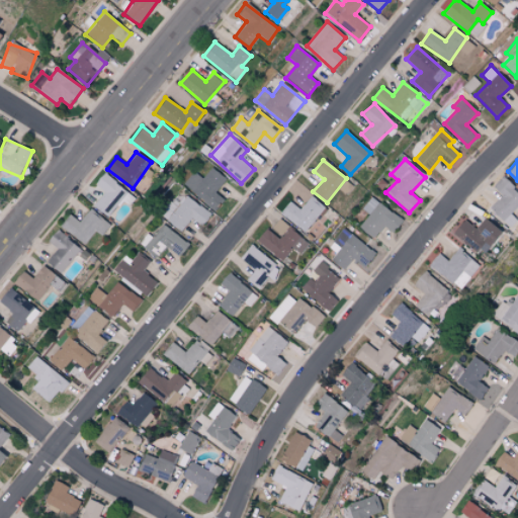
[(184,184),(213,210),(224,199),(216,192),(227,179),(213,167),(203,178),(196,172),(184,184)]
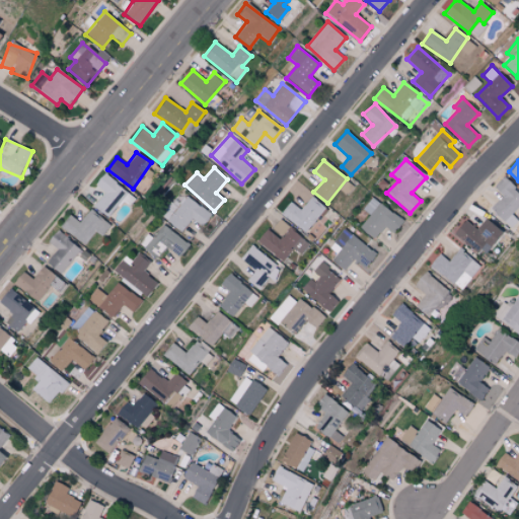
[(108,217),(128,191),(102,173),(95,184),(104,192),(93,207),(108,217)]
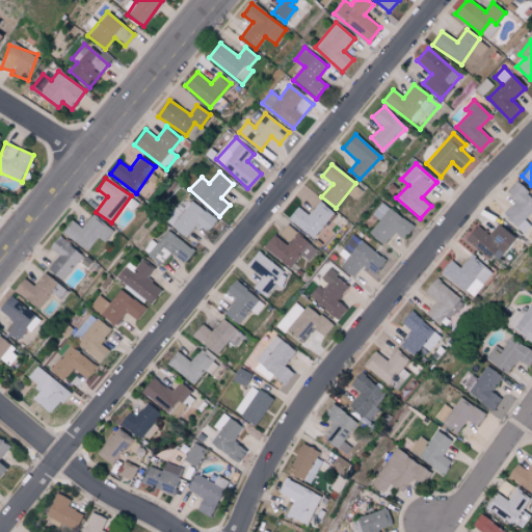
[(502,214),(524,234),(531,227),(525,220),(531,212),(531,196),(515,181),(505,191),(515,201),(502,214)]
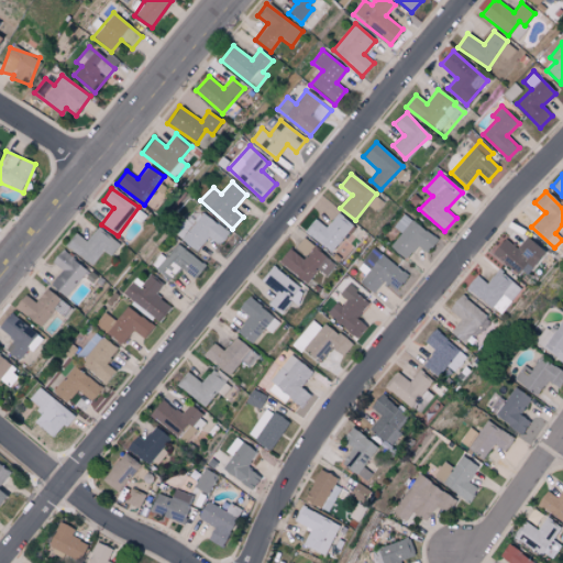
[(175,235),(200,251),(208,236),(222,245),(231,231),(202,213),(198,220),(188,214),(175,235)]
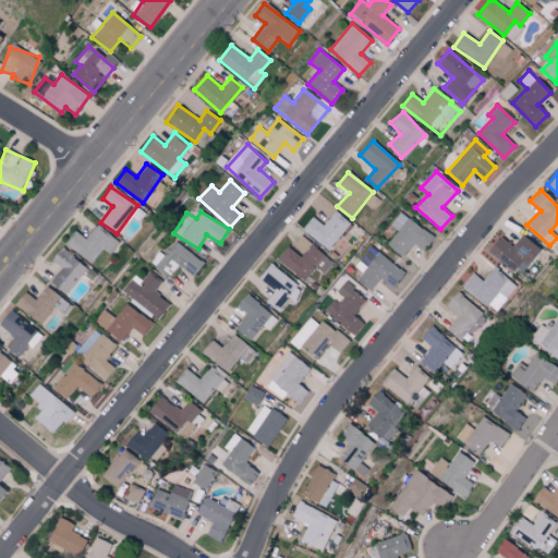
[(329,250),(349,222),(335,211),(324,226),(312,217),(302,230),(329,250)]
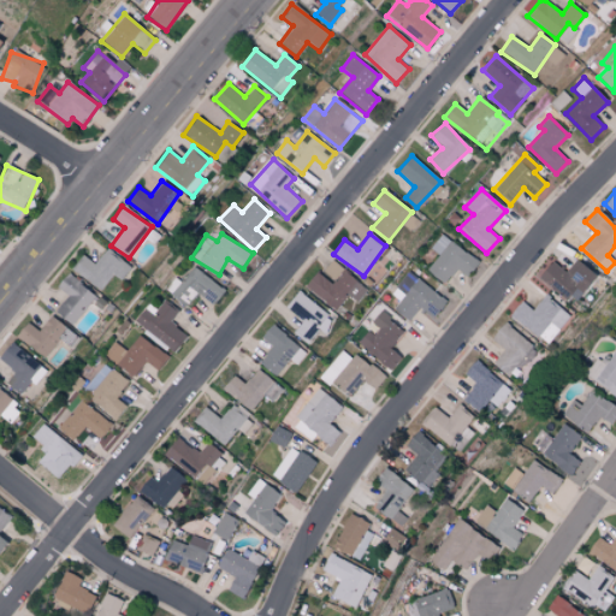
[(431,249),(438,255),(427,271),(445,284),(456,268),(468,277),(479,262),(442,234),(431,249)]
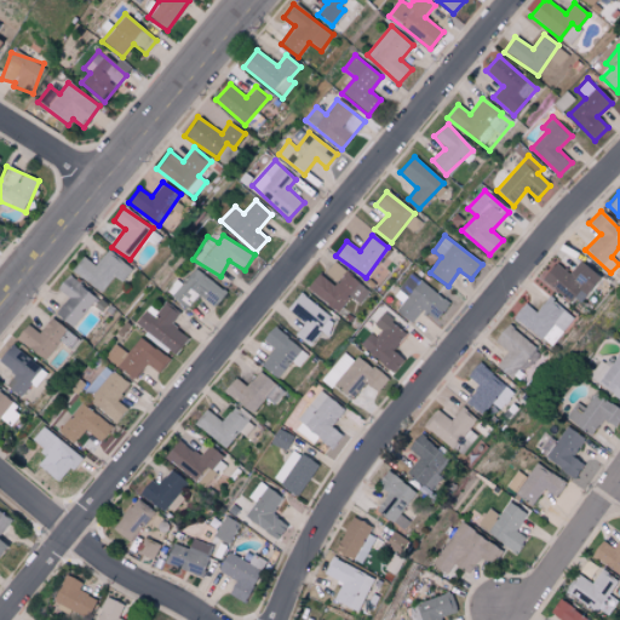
[(96,265),(82,257),(72,271),(102,293),(113,277),(121,282),(131,269),(107,251),(96,265)]
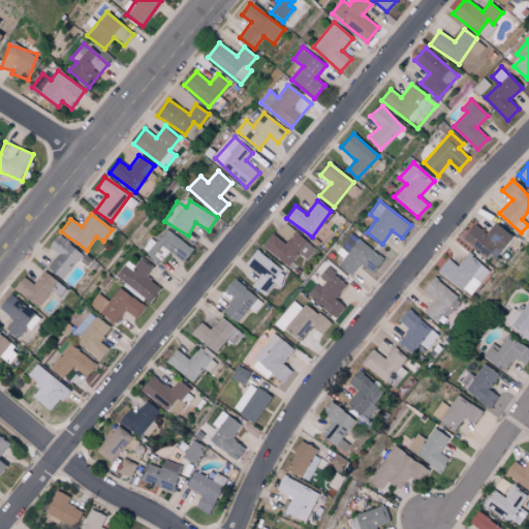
[(301,254),(306,259),(315,250),(286,222),(276,234),(274,232),(262,244),(287,268),(301,254)]
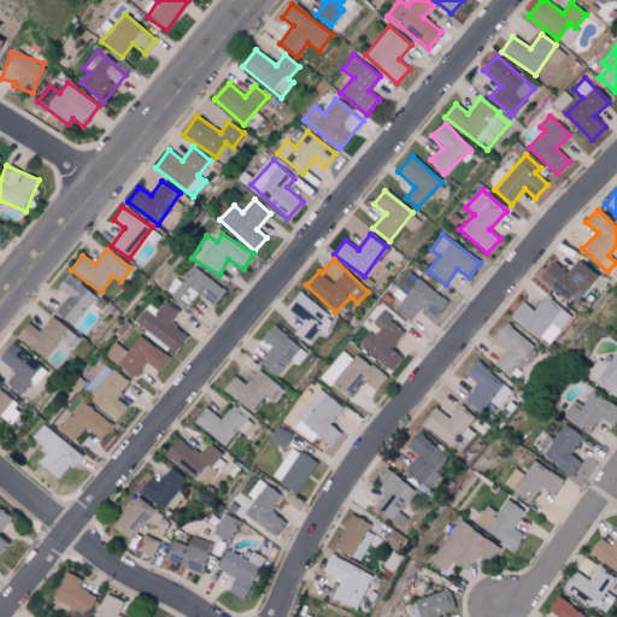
[(553,262),(540,276),(571,305),(598,278),(577,259),(565,272),(553,262)]
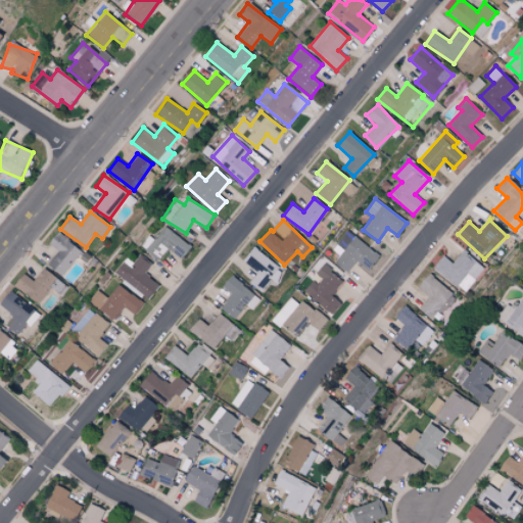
[(149,237),(142,246),(159,262),(169,249),(181,259),(191,247),(165,226),(153,241),(149,237)]
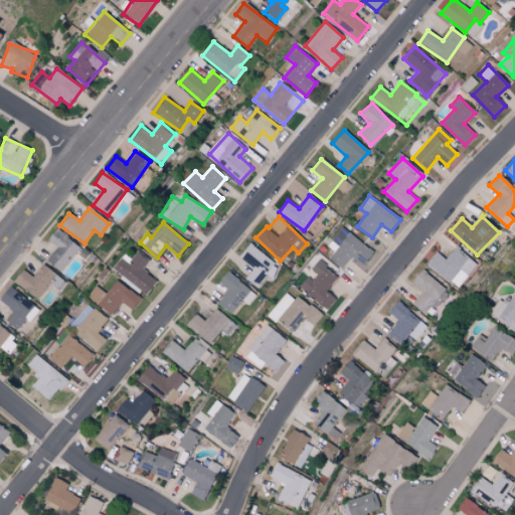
[(245,279),(258,287),(267,275),(272,278),(280,266),(248,244),(239,259),(252,268),(245,279)]
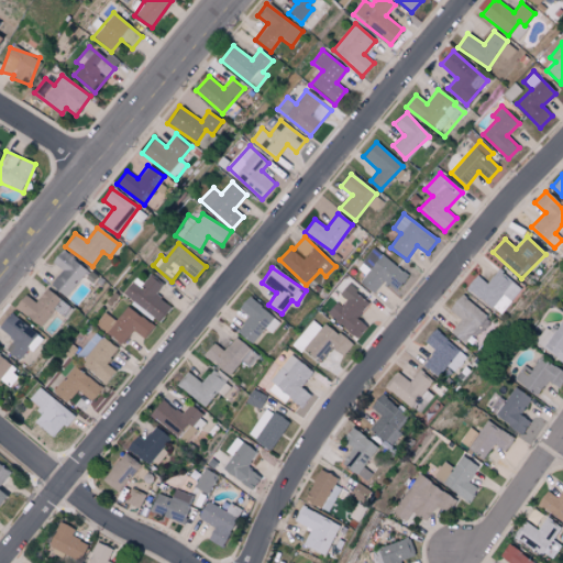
[(522,288),(499,269),(487,284),(476,275),(465,288),(500,316),(522,288)]
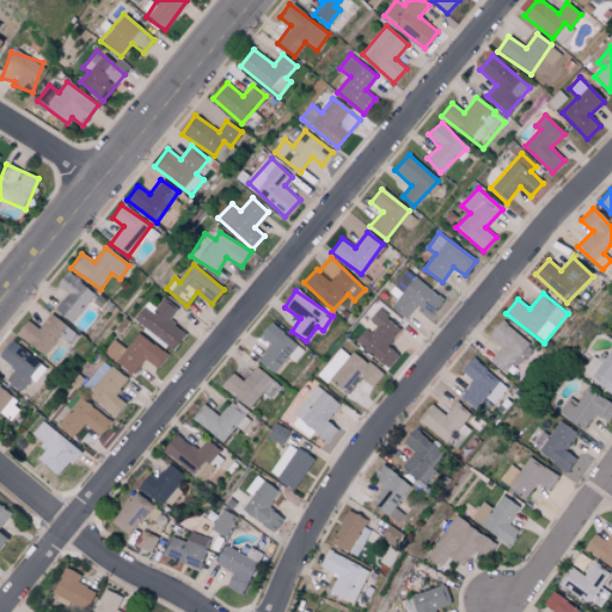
[(173,350),(187,334),(170,320),(178,310),(165,299),(153,313),(144,306),(134,319),(173,350)]
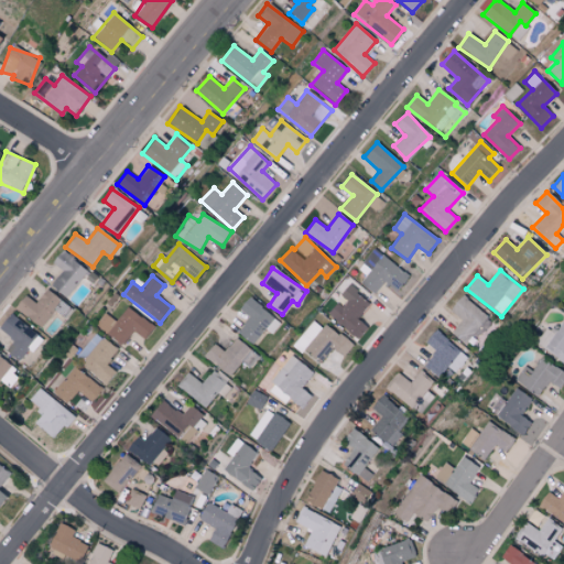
[(368,327),(357,318),(370,302),(348,284),(339,295),(343,297),(328,315),(357,339),(368,327)]
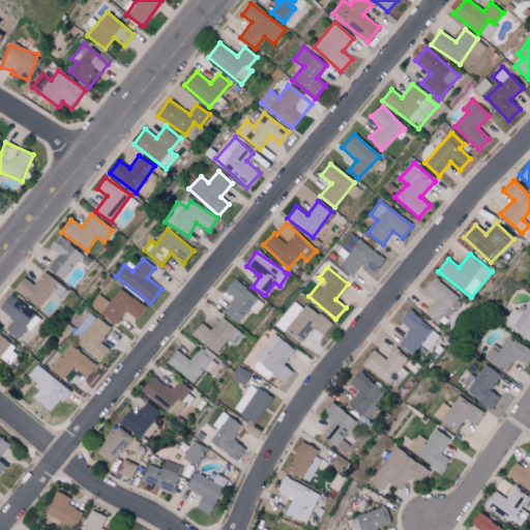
[(33,285),(23,276),(13,289),(37,307),(57,283),(43,272),(33,285)]
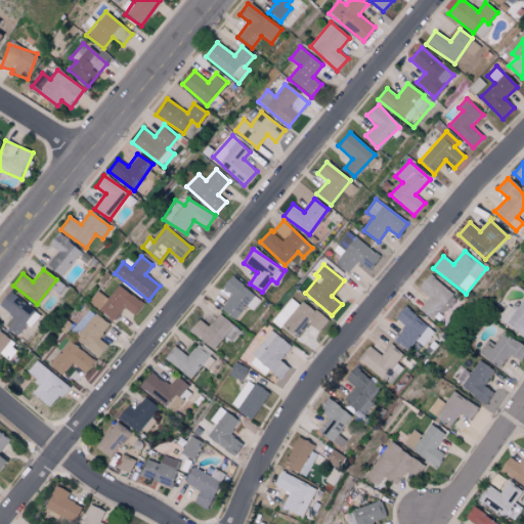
[(247,306),(253,311),(261,302),(231,275),(222,287),(231,296),(221,308),(234,320),(247,306)]
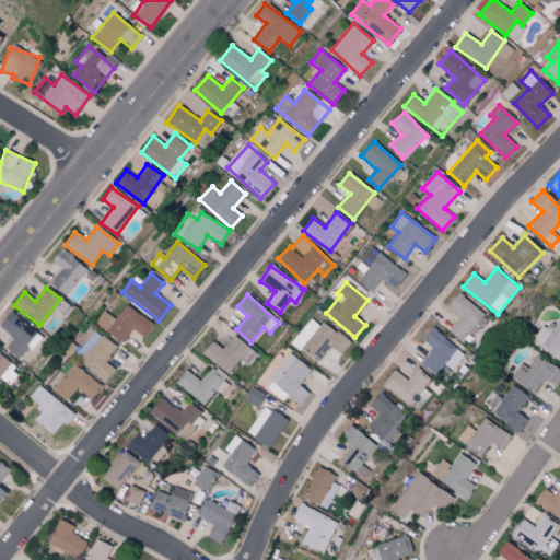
[(446,308),(458,315),(447,333),(465,342),(483,311),(455,294),(446,308)]
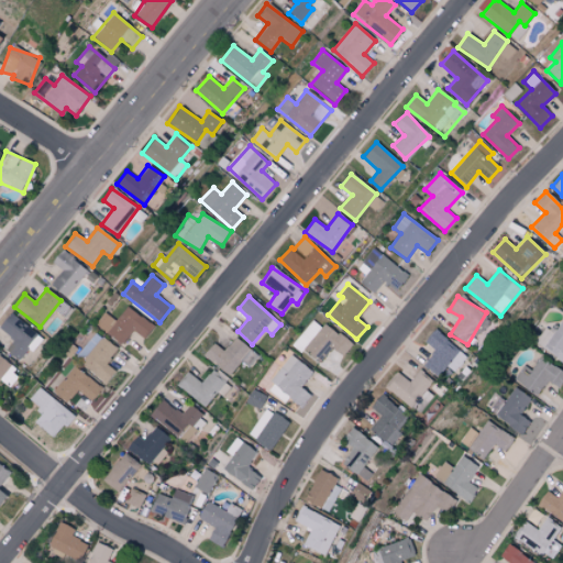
[(145,339),(154,326),(127,307),(118,321),(105,312),(96,327),(123,344),(132,331),(145,339)]
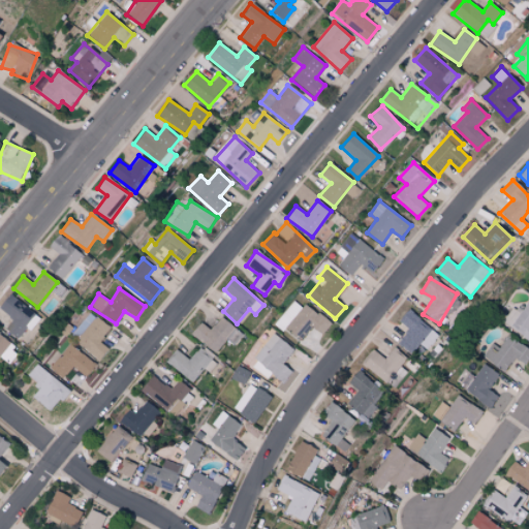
[(17,339),(35,312),(8,294),(0,306),(0,309),(13,318),(4,331),(17,339)]
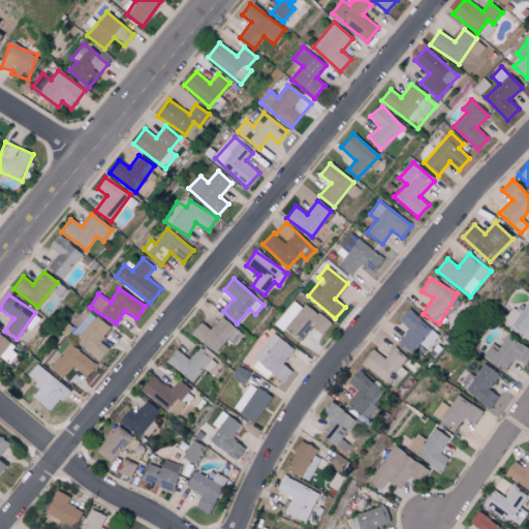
[(511,306),(501,323),(528,339),(528,299),(522,311),(511,306)]
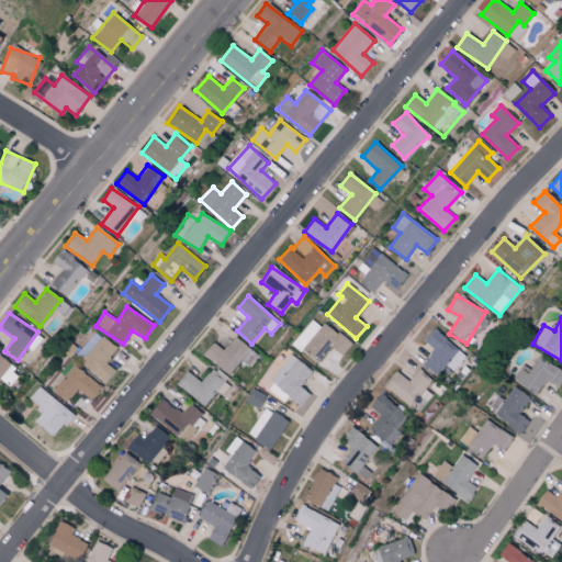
[(330,347),(343,356),(351,343),(323,323),(321,327),(315,323),(299,347),(321,362),(330,347)]
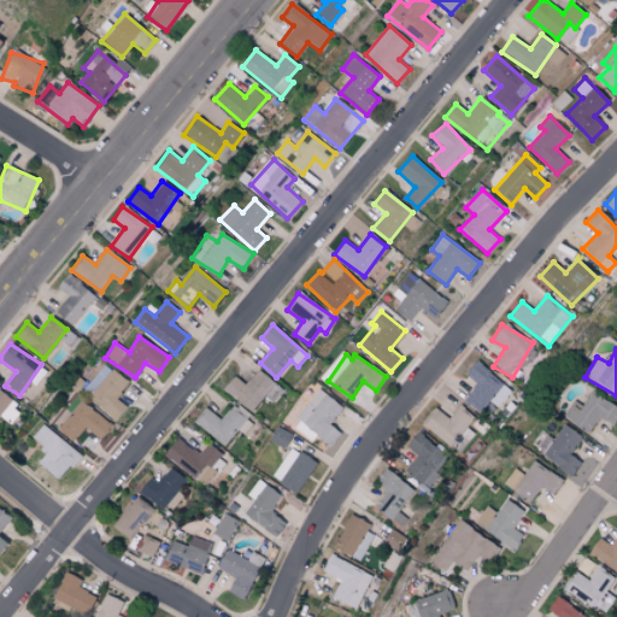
[(504,386),(476,360),(464,374),(476,385),(464,398),(480,412),(504,386)]
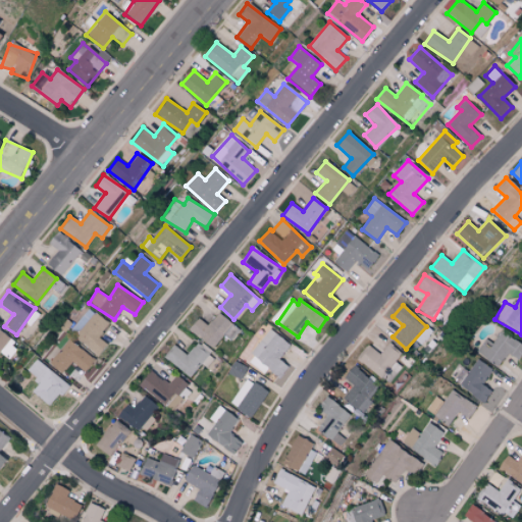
[(99,355),(107,345),(99,336),(109,325),(91,309),(71,330),(99,355)]
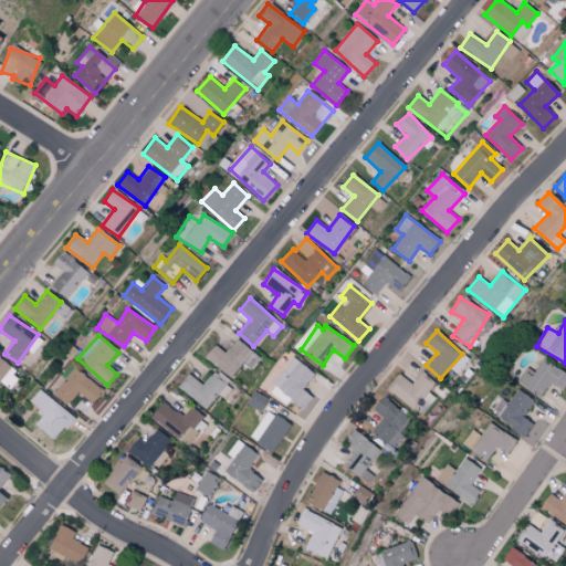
[(203,357),(230,378),(242,363),(251,370),(261,358),(237,339),(226,354),(215,345),(203,357)]
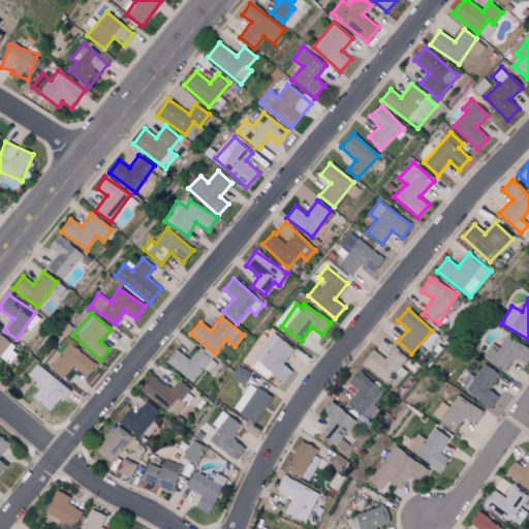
[(0,335),(0,356),(8,364),(20,351),(0,335)]
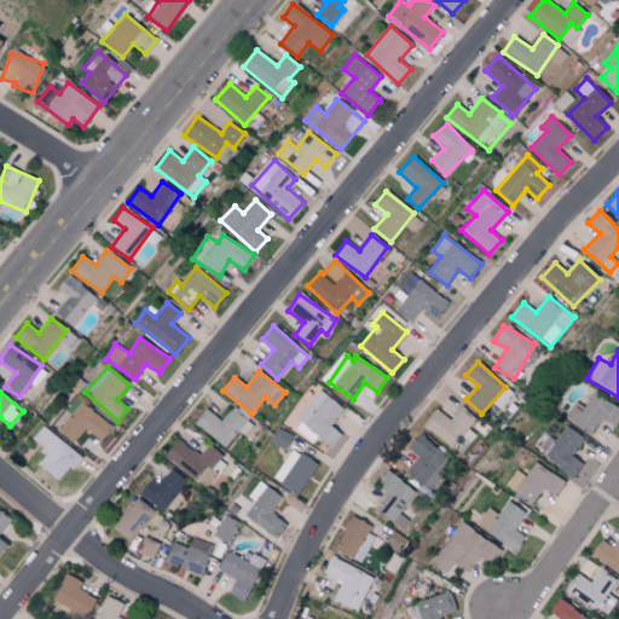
[(331,449),(341,434),(330,427),(343,409),(320,392),(298,423),(331,449)]
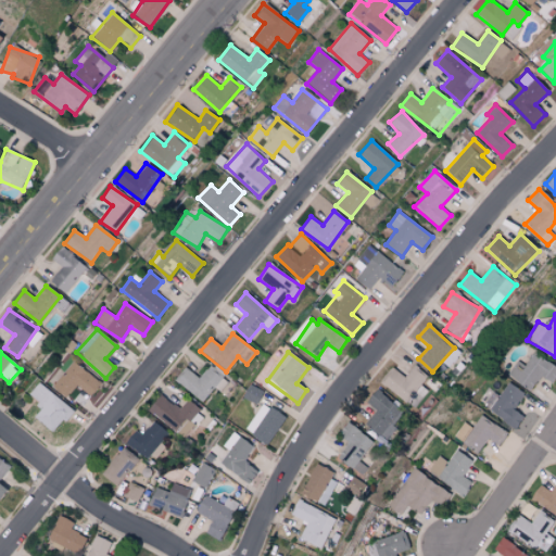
[(555,376),(555,367),(533,352),(523,366),(516,361),(506,375),(530,391),(542,375),(552,382),(555,376)]
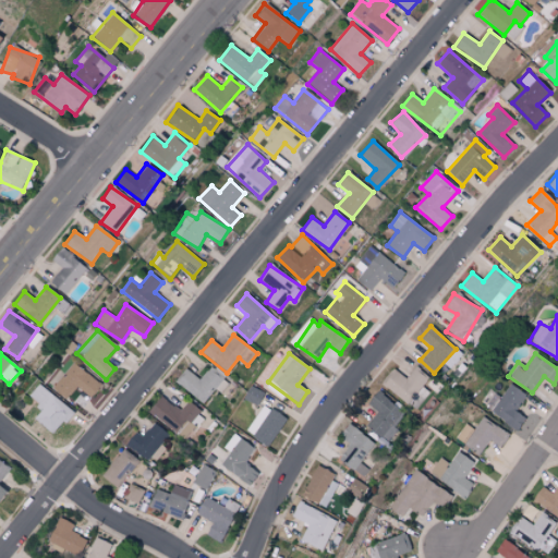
[(98,383),(75,363),(53,388),(67,399),(77,387),(87,396),(98,383)]
